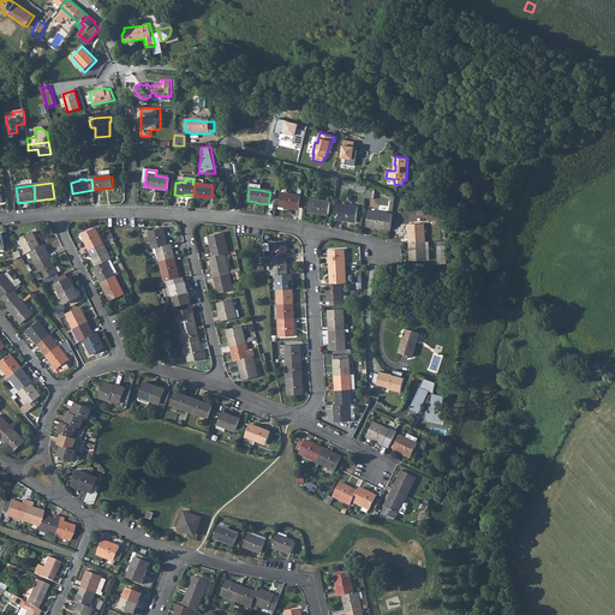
[(280,193),(279,206),(298,208),(300,197),(294,196),(296,195),(288,195),(280,193)]
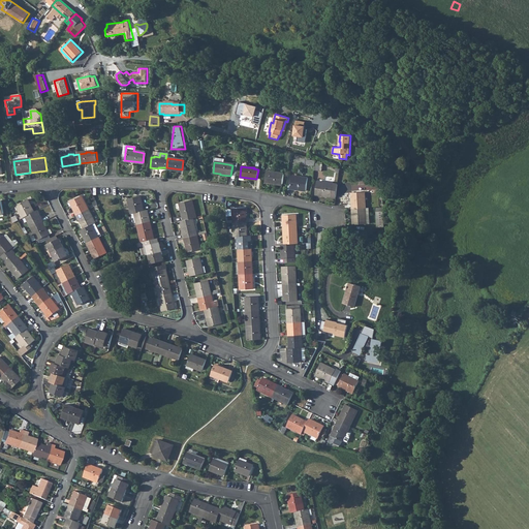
[(267,172),(265,181),(282,183),(283,174),(279,174),(279,173),(274,172),(274,173),(267,172)]
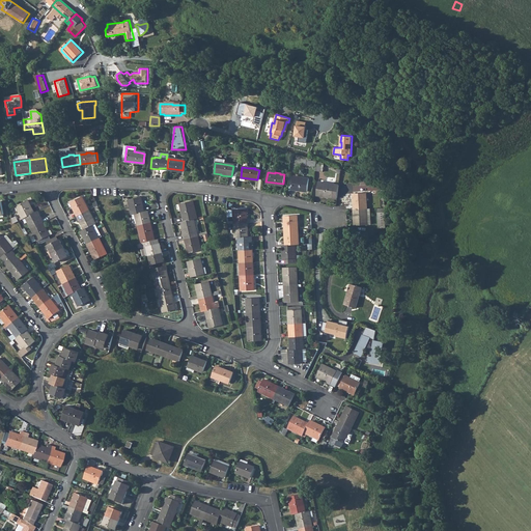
[(294,175),(291,189),(307,191),(309,177),(294,175)]
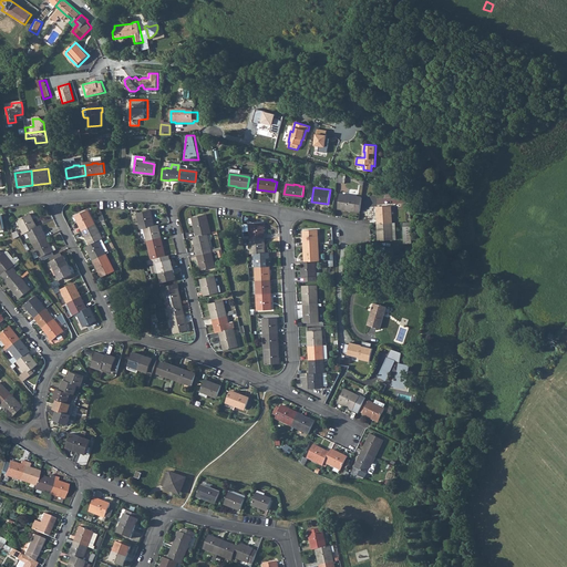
[(338,207),(360,210),(362,197),(340,194),(338,207)]
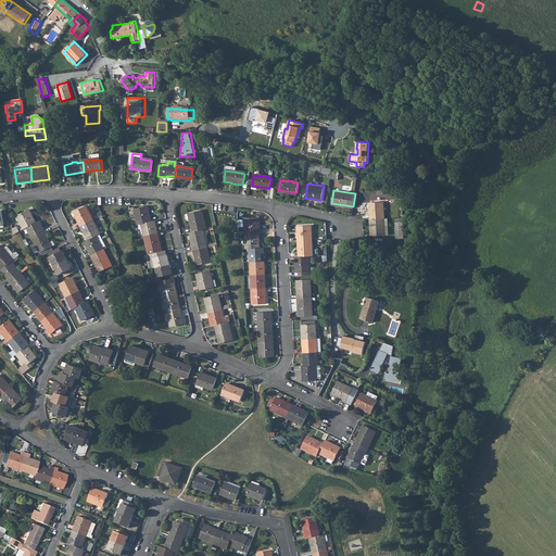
[(370,201),(371,217),(384,217),(383,201),(370,201)]
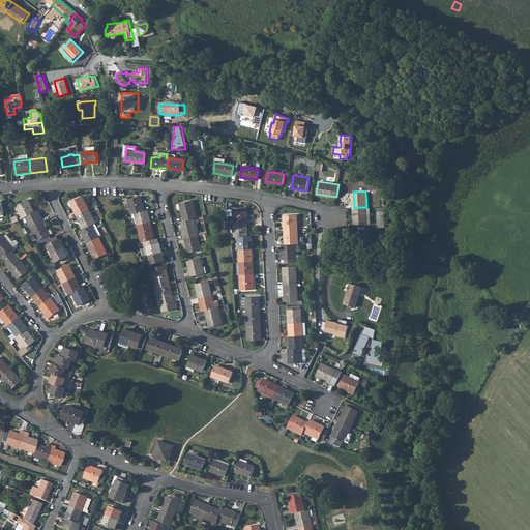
[(81,197),(68,203),(76,216),(87,210),(81,197)]
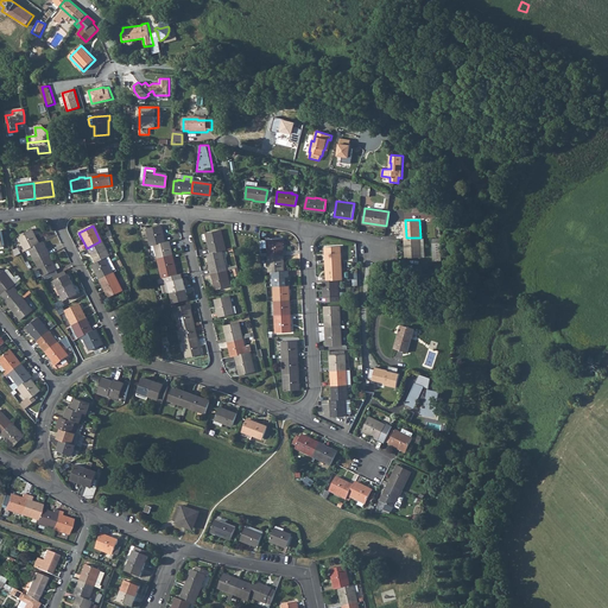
[(160,226),(146,229),(150,245),(153,244),(164,241),(160,226)]
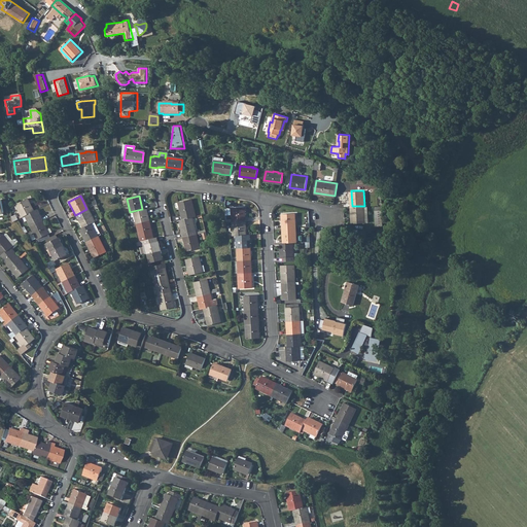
[(26,199),(14,205),(21,218),(25,216),(33,212),(26,199)]
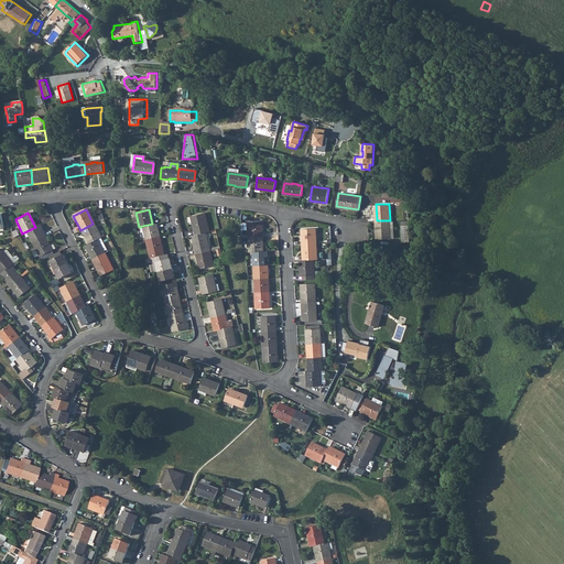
[(205,213),(191,216),(195,234),(206,231),(209,230),(206,220),(205,213)]
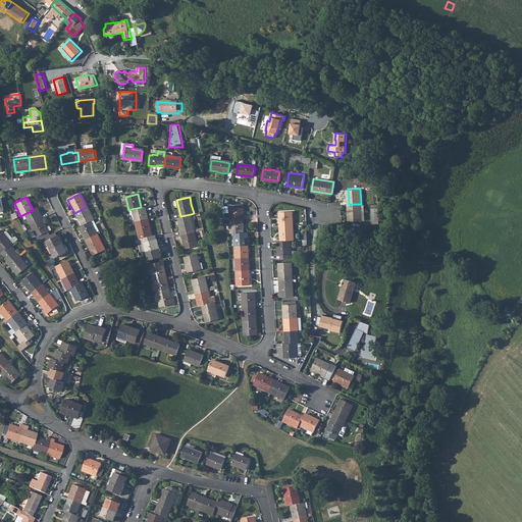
[(242,204),(228,205),(229,206),(225,207),(225,213),(229,213),(229,218),(243,217),(242,204)]
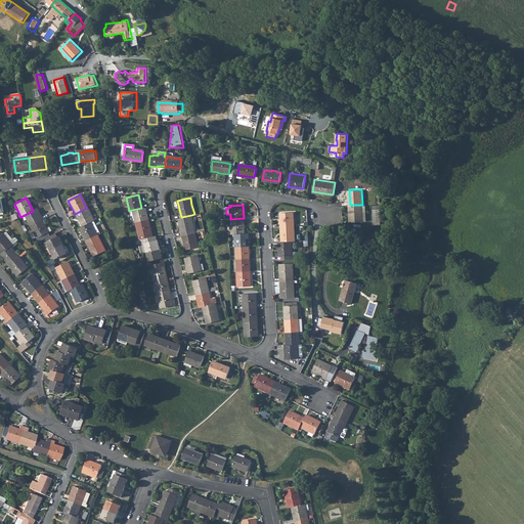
[(362,205),(350,205),(350,221),(363,220),(362,205)]
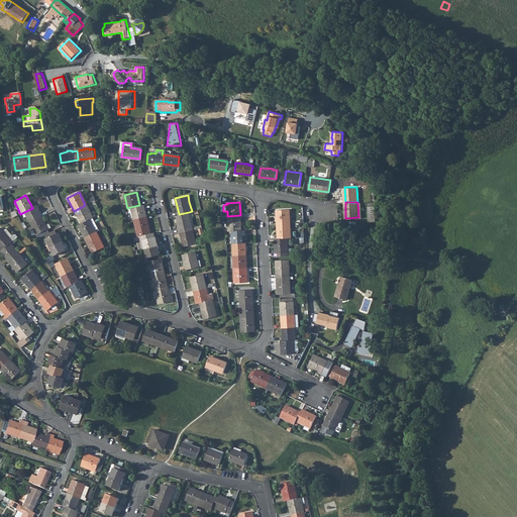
[(139,205),(130,207),(133,219),(146,216),(143,204),(139,205)]
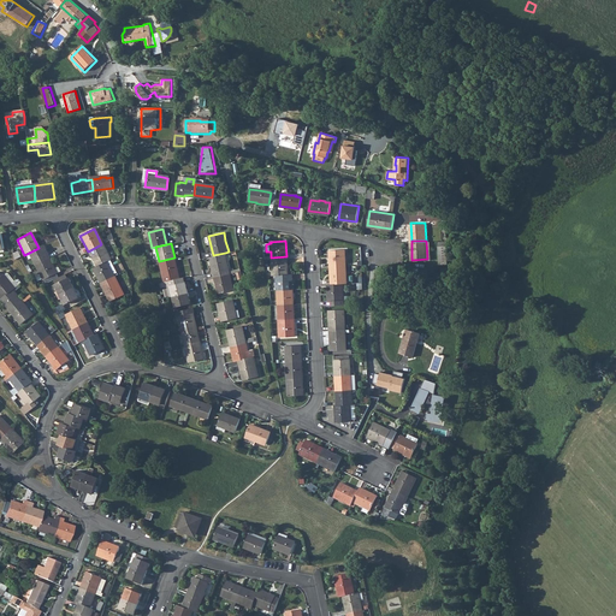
[(448,261),(448,243),(438,243),(439,262),(448,261)]
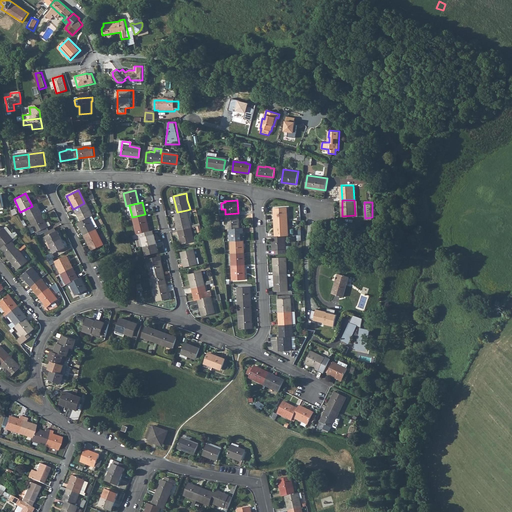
[(84,203),(73,209),(79,221),(88,217),(91,215),(84,203)]
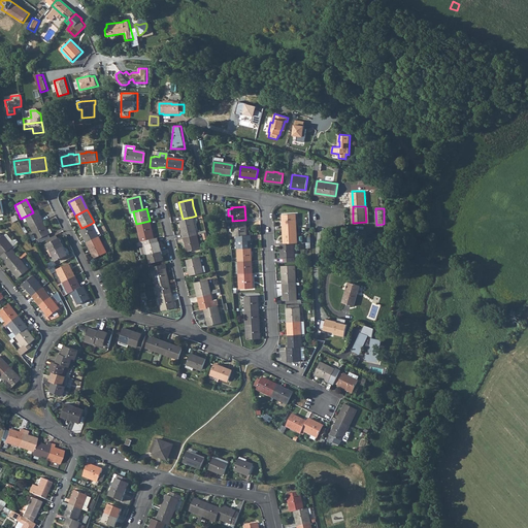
[(33,212),(25,217),(29,227),(40,221),(35,211),(33,212)]
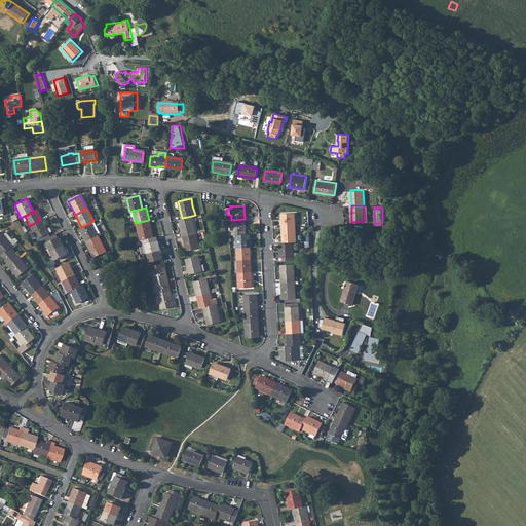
[(295,214),(282,215),(283,229),(296,228),(295,214)]
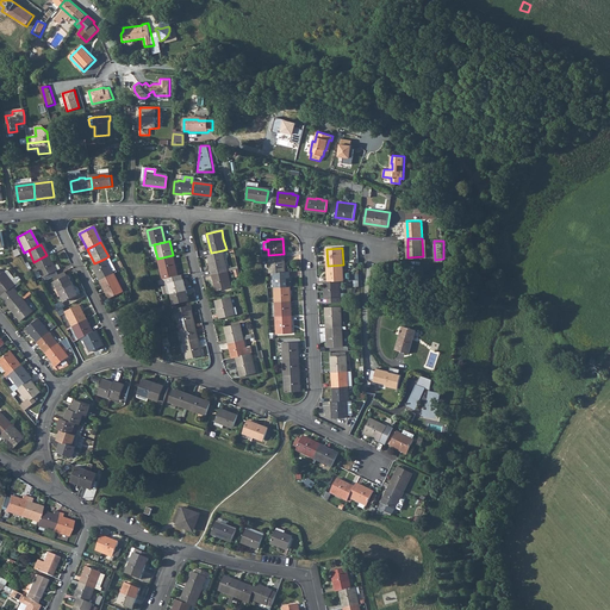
[(211,253),(207,254),(213,274),(228,271),(223,250),(211,253)]
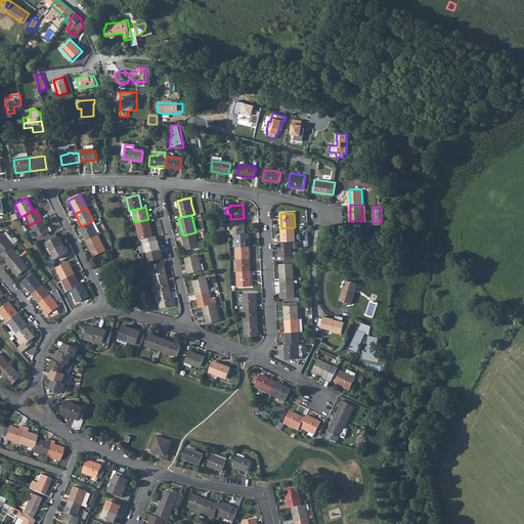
[(244,218),(230,219),(231,233),(235,233),(245,232),(244,218)]
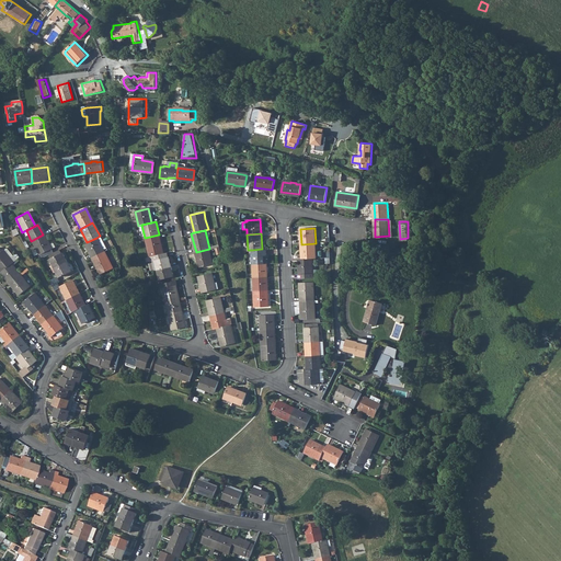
[(43,235),(31,241),(34,248),(36,253),(37,254),(49,248),(43,235)]
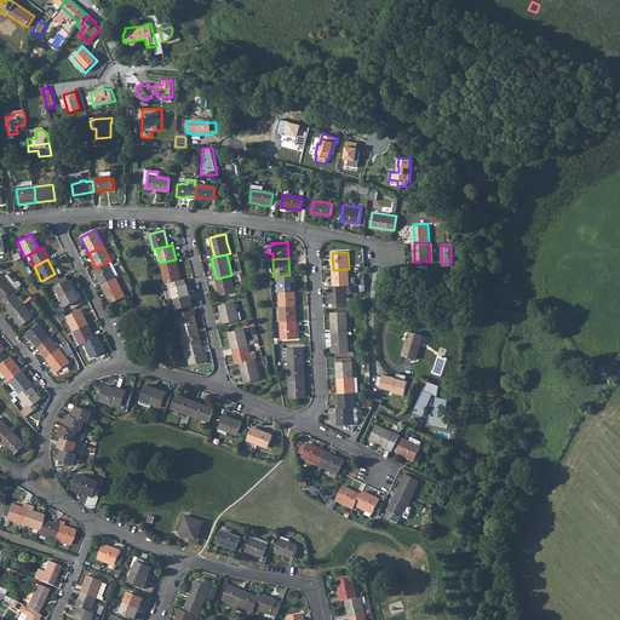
[(176,259),(160,263),(164,279),(179,275),(176,259)]
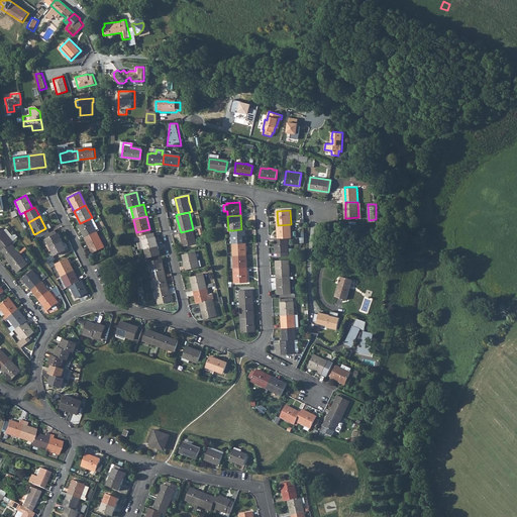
[(80,223),(77,225),(83,237),(95,231),(89,219),(80,223)]
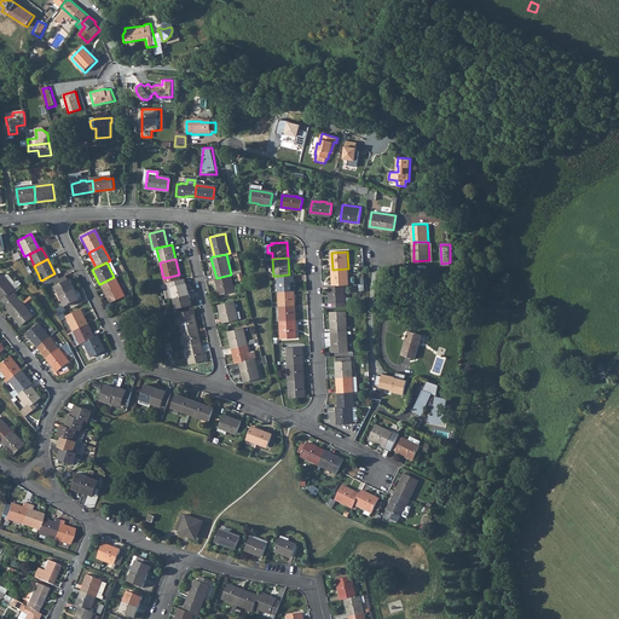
[(348,268),(333,270),(334,284),(345,283),(348,283),(348,268)]
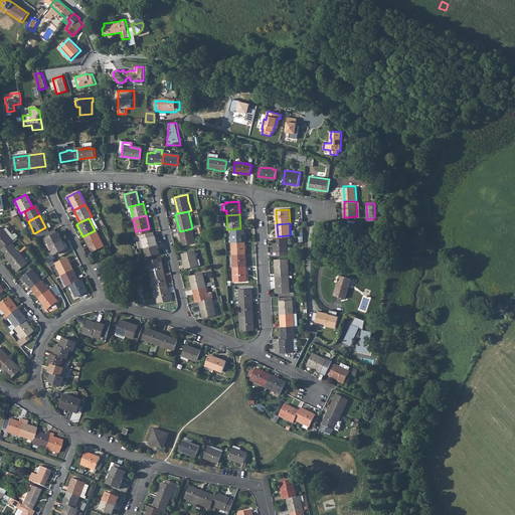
[(192,228),(180,231),(183,245),(195,241),(192,228)]
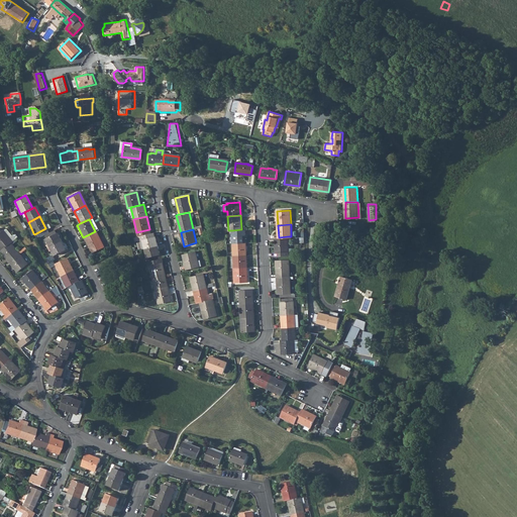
[(241,229),(232,230),(233,242),(245,241),(245,229),(241,229)]
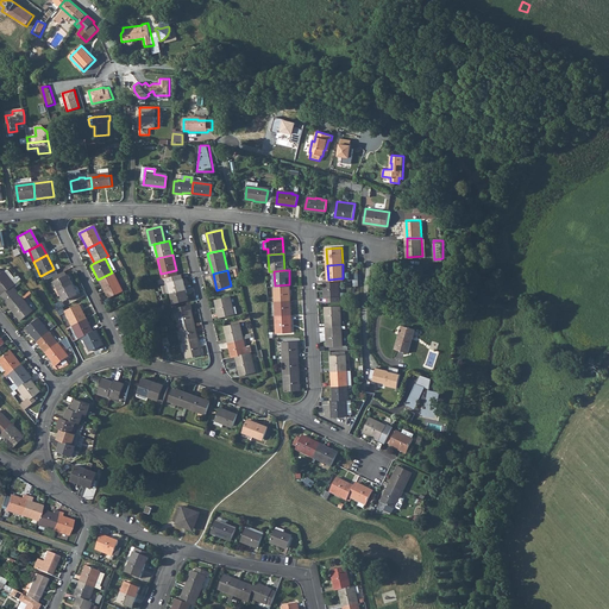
[(0,275),(0,293),(2,296),(12,288),(20,282),(17,278),(14,280),(8,274),(5,272),(4,275),(2,274),(1,275),(0,275)]
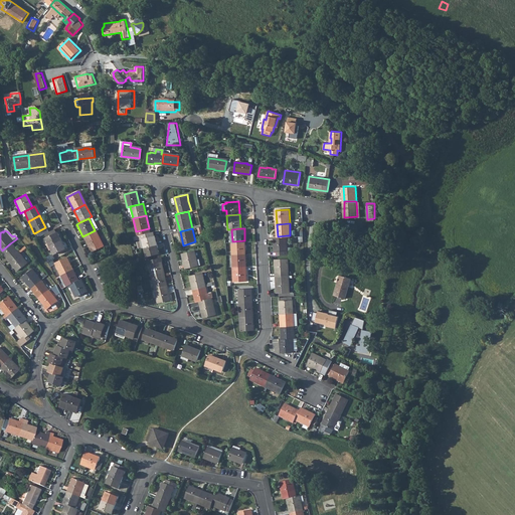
[(95,230),(82,236),(91,252),(102,246),(95,230)]
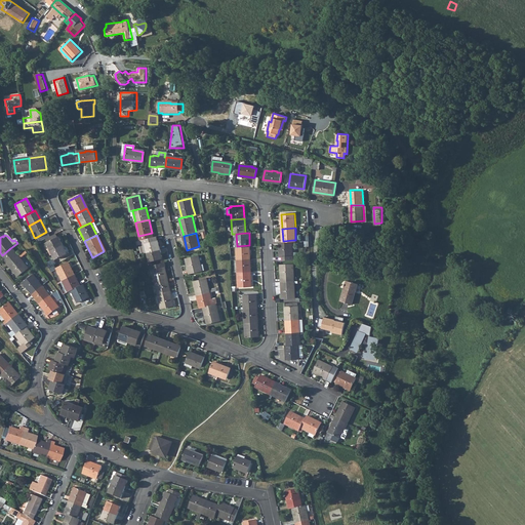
[(46,242),(50,251),(62,245),(57,237),(46,242)]
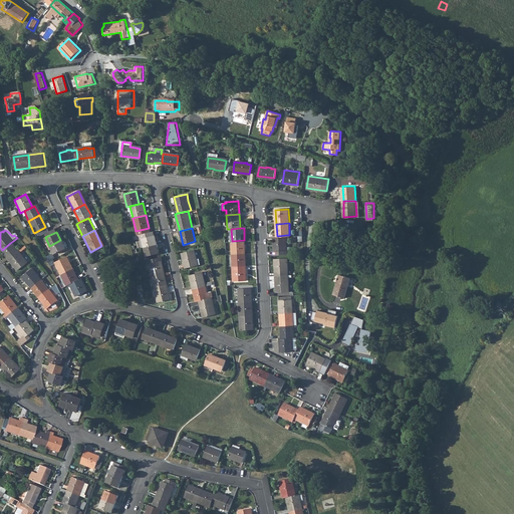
[(150,232),(137,235),(138,239),(139,239),(142,248),(145,247),(157,244),(155,235),(154,235),(153,232),(150,232)]
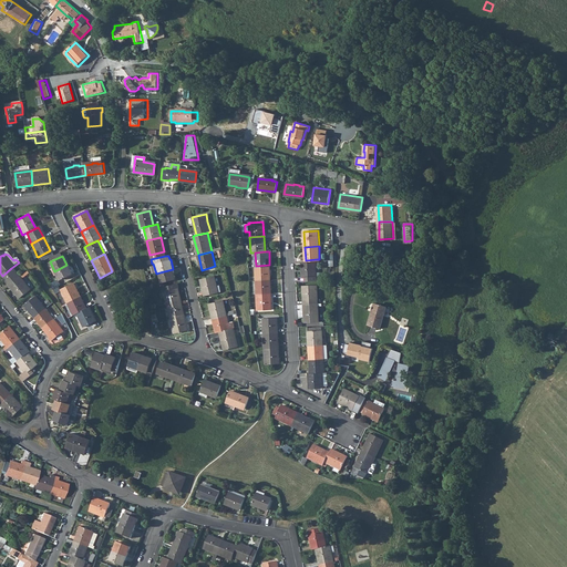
[(306,260),(302,260),(302,267),(303,276),(317,275),(316,259),(306,260)]
